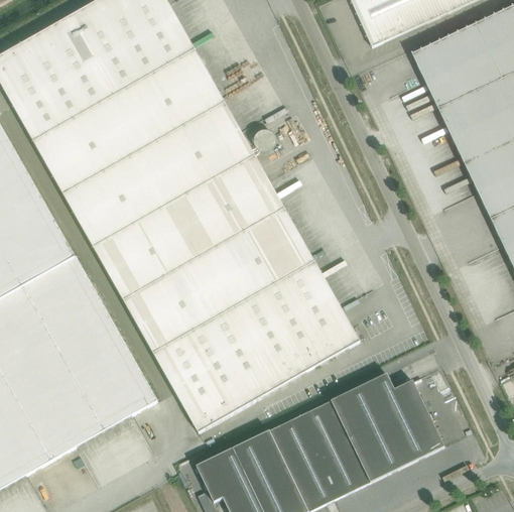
[(0,83),(22,122),(184,31),(166,0),(94,0),(0,53),(0,83)]
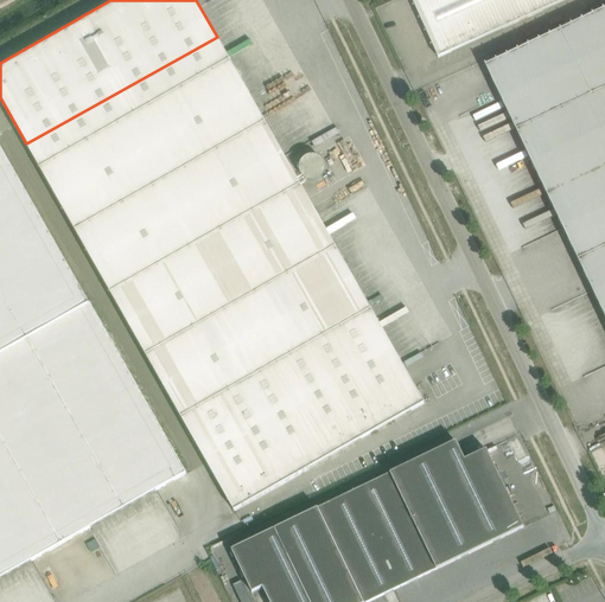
[(412,0),(437,53),(553,0),(412,0)]
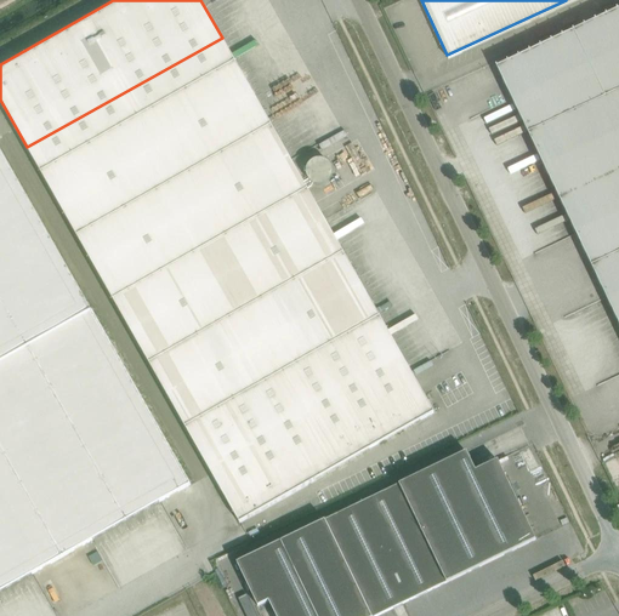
[(574,229),(618,207),(618,5),(495,64),(574,229)]
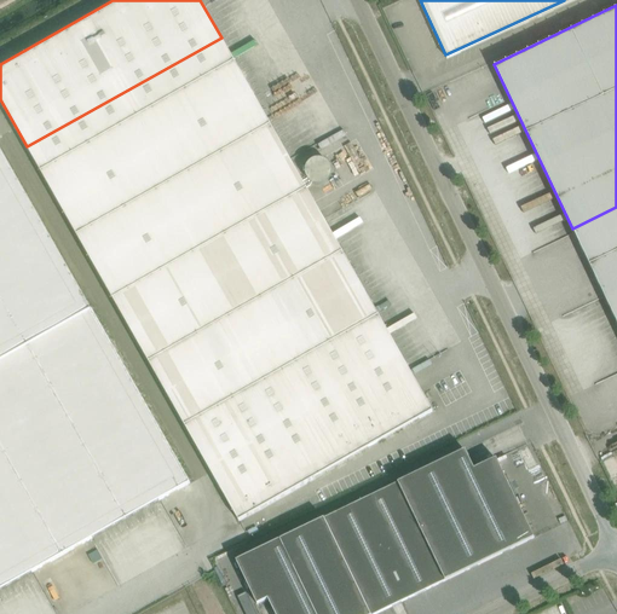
[(27,146),(69,221),(263,111),(221,38),(27,146)]
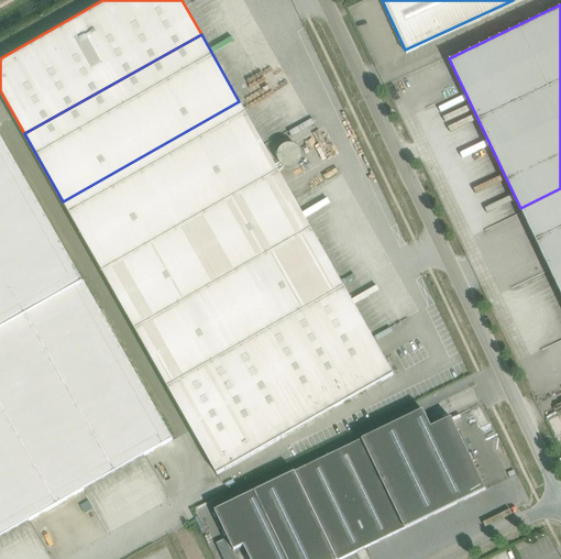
[(239,101),(63,201),(101,269),(277,168),(239,101)]
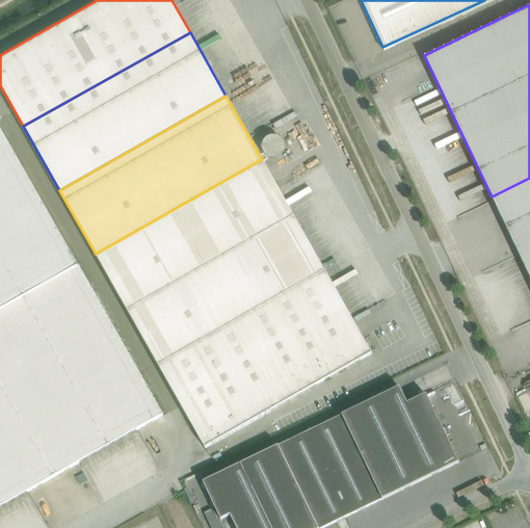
[(0,307),(25,293),(78,263),(0,127),(0,307)]
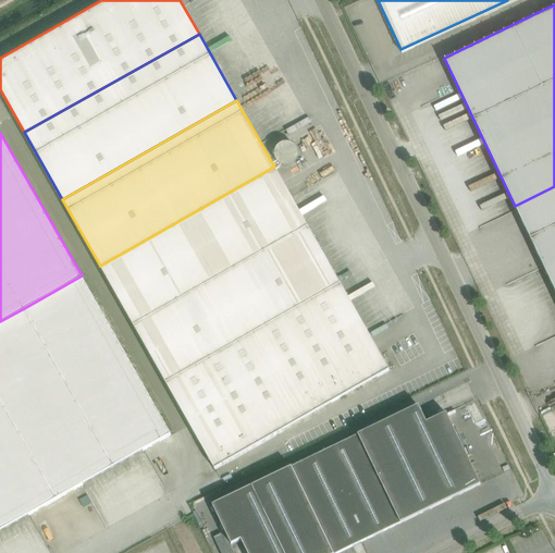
[(269,156),(287,161),(294,143),(275,136),(269,156)]
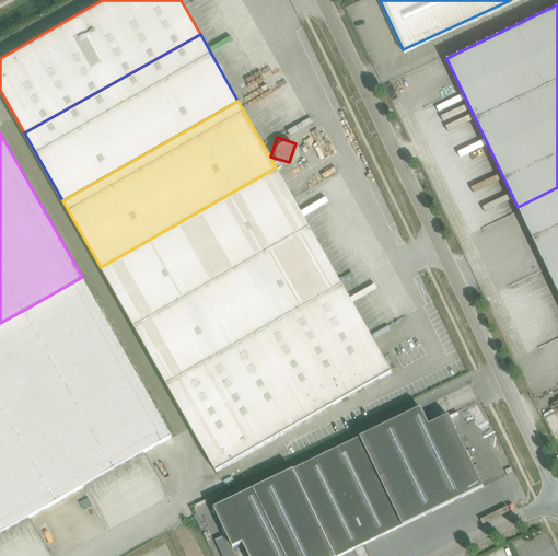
[(314,234),(276,168),(101,267),(138,334),(314,234)]
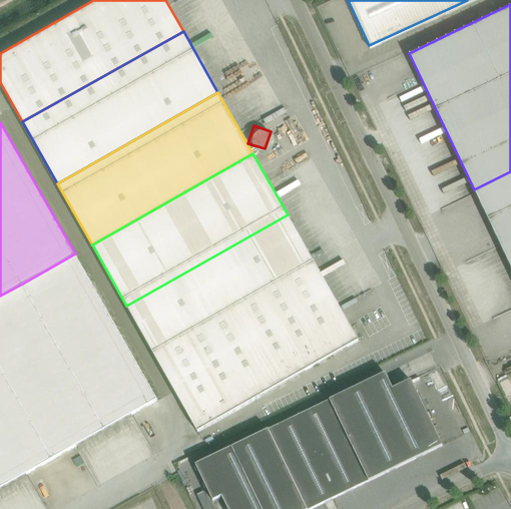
[(510,171),(474,189),(510,268),(510,171)]
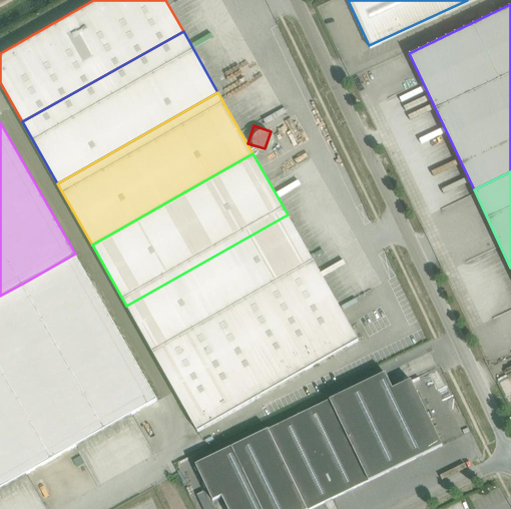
[(161,367),(322,276),(288,214),(126,306),(161,367)]
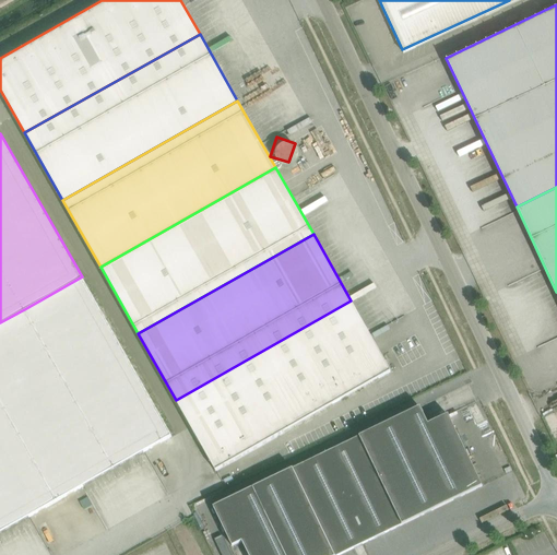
[(26,308),(115,463),(170,433),(82,276),(26,308)]
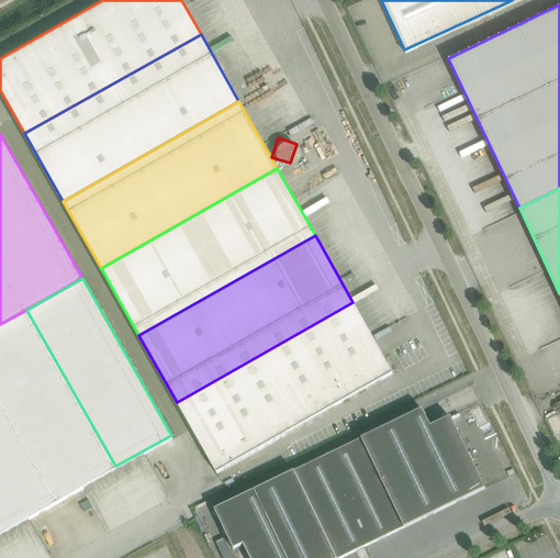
[(391,370),(353,302),(177,402),(215,469),(391,370)]
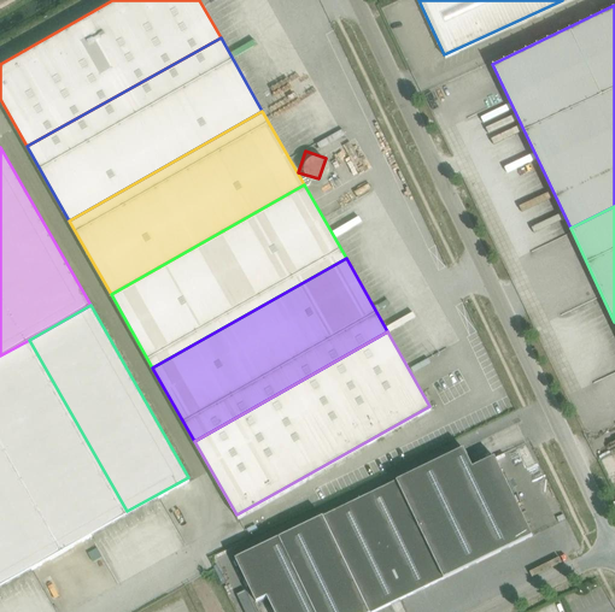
[(0,412),(74,541),(127,511),(29,340),(0,355),(0,412)]
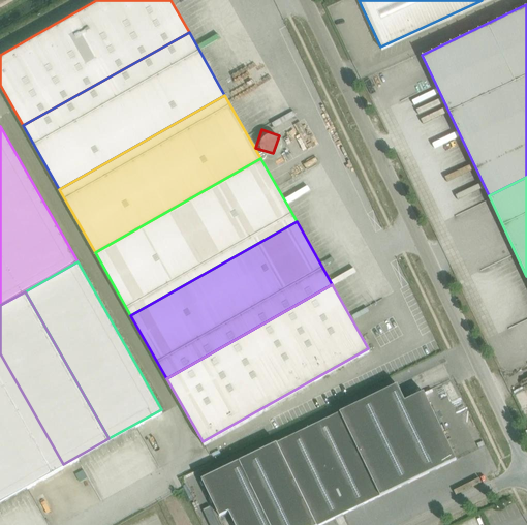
[(0,468),(13,492),(63,464),(0,353),(0,468)]
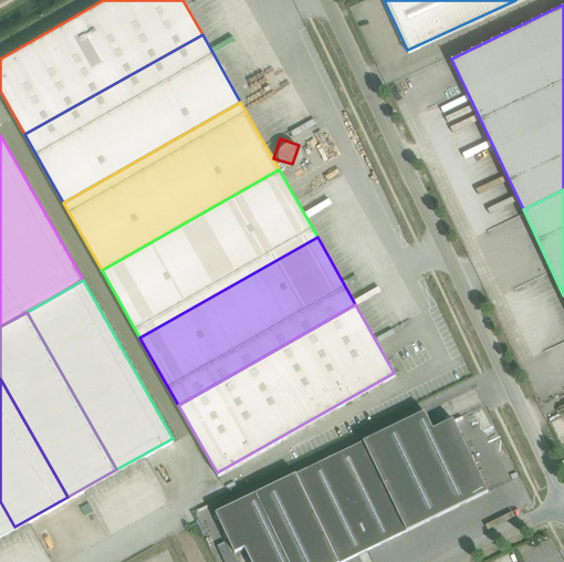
[(424,408),(363,438),(406,528),(487,488),(451,416),(431,426),(424,408)]
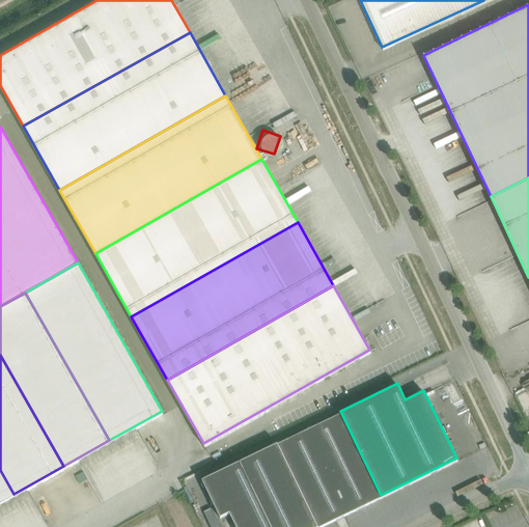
[(306,526),(312,526),(381,495),(340,411),(268,445),(306,526)]
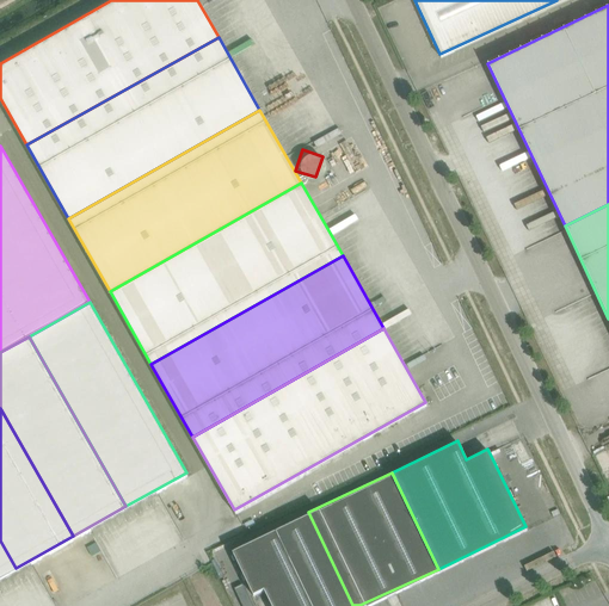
[(271,605),(352,605),(308,512),(232,549),(252,592),(263,587),(271,605)]
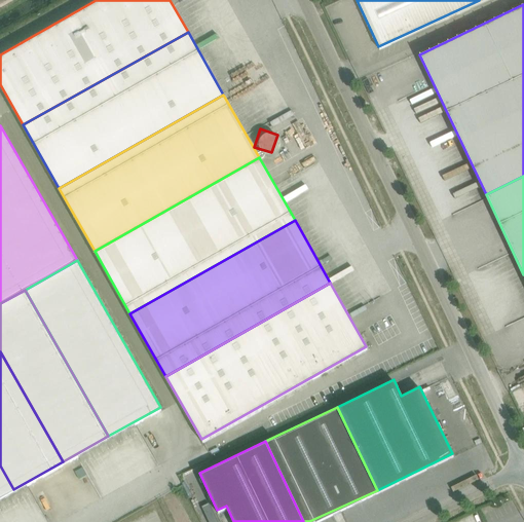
[(0,496),(13,489),(0,465),(0,496)]
